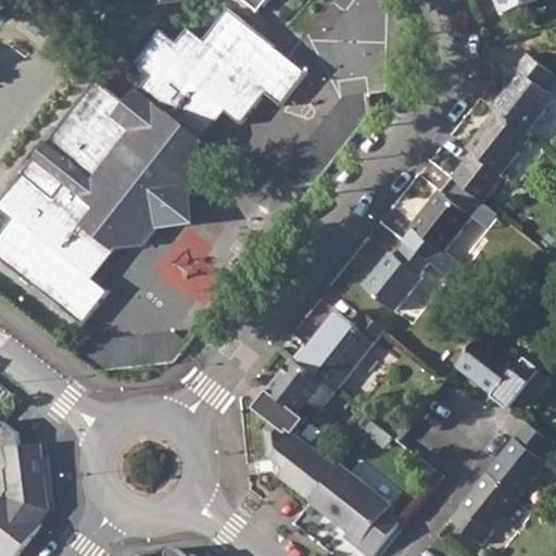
[(159,0),(164,4),(166,0),(241,0),(258,14),(268,0),(159,0)]
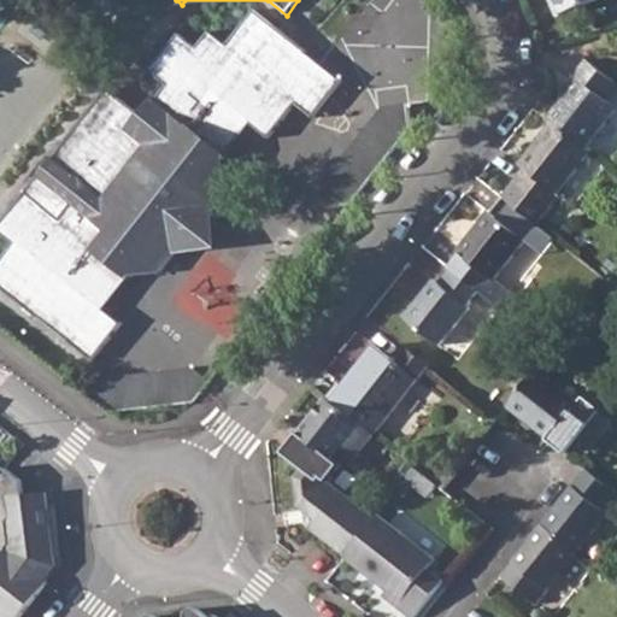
[(546,0),(554,18),(599,0),(546,0)]
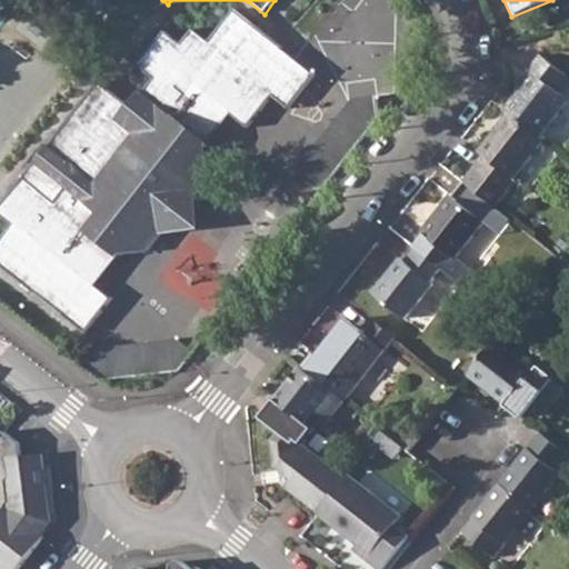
[(151,80),(141,91),(207,149),(207,143),(228,116),(246,130),(270,100),(283,111),(312,76),(231,11),(206,45),(190,31),(179,45),(163,33),(136,67),(151,80)]
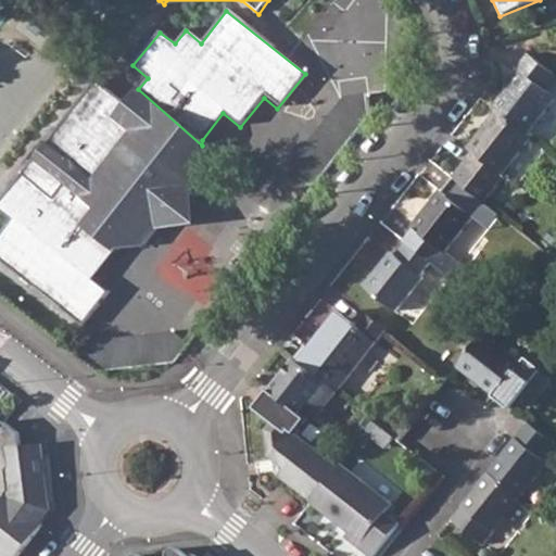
[(519,71),(491,109),(495,112),(525,136),(553,98),(545,91),(555,76),(555,75),(527,53),(515,67),(519,71)]
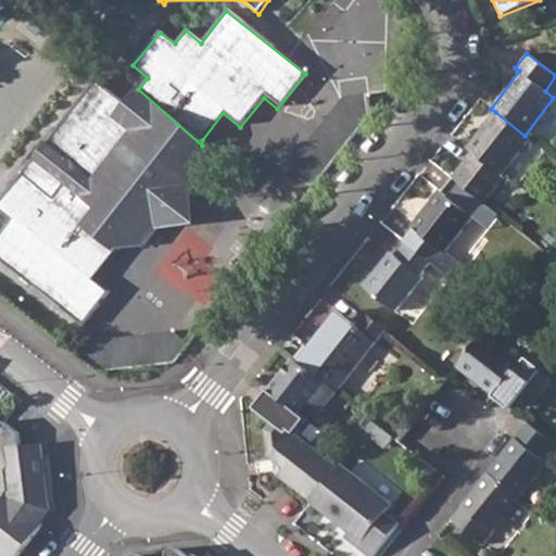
[(202,146),(138,89),(126,104),(95,80),(0,199),(0,211),(9,218),(0,228),(0,260),(81,325),(108,291),(91,278),(114,249),(142,245),(158,227),(194,223),(190,185),(205,167),(202,146)]
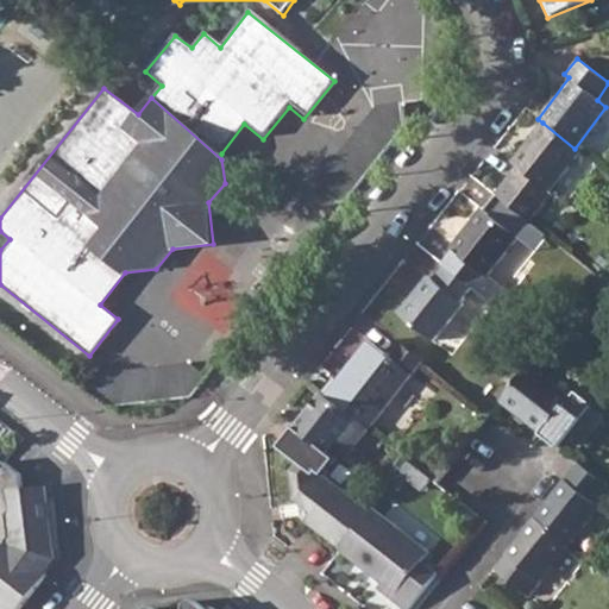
[(340,157),(366,179),(402,135),(376,113),(340,157)]
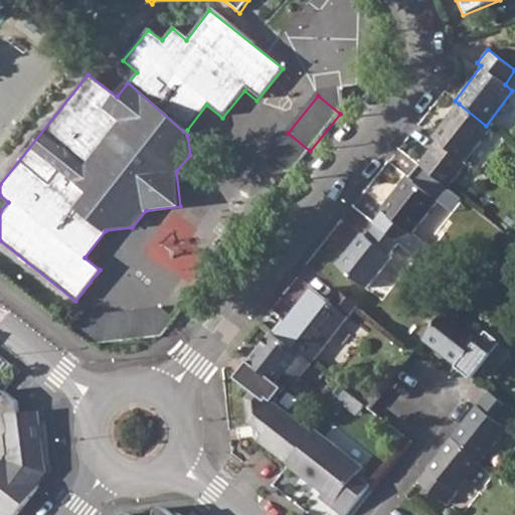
[(486,126),(459,104),(432,137),(437,140),(417,164),(447,187),(467,162),(464,160),(490,128),(486,126)]
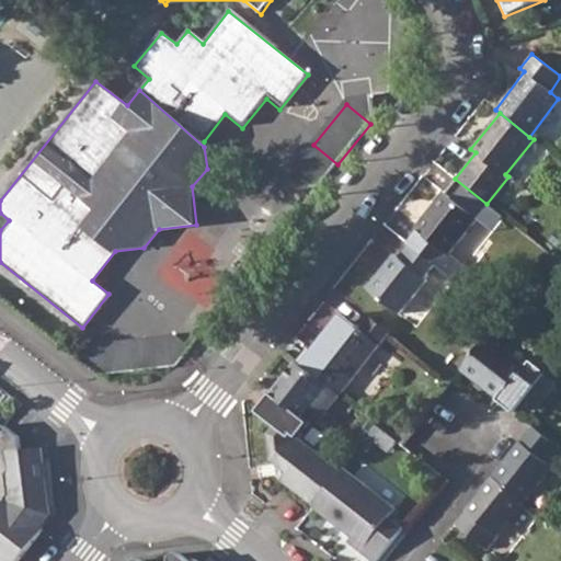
[(420,232),(410,244),(435,264),(438,267),(466,289),(477,276),(449,254),(476,219),(442,193),(415,228),(420,232)]
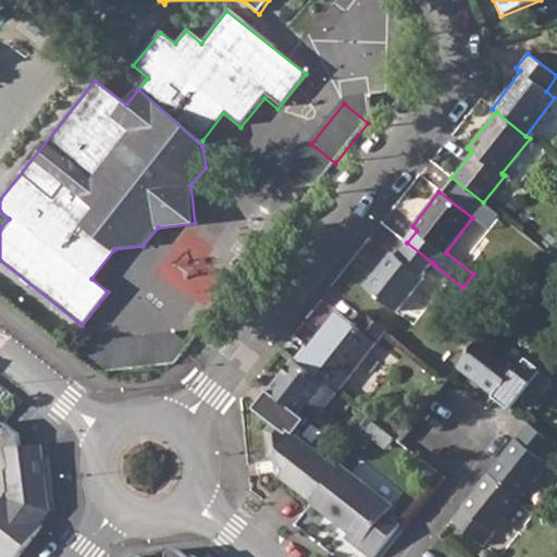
[(432,262),(407,243),(397,257),(392,254),(366,286),(397,311),(425,276),(423,274),(432,262)]
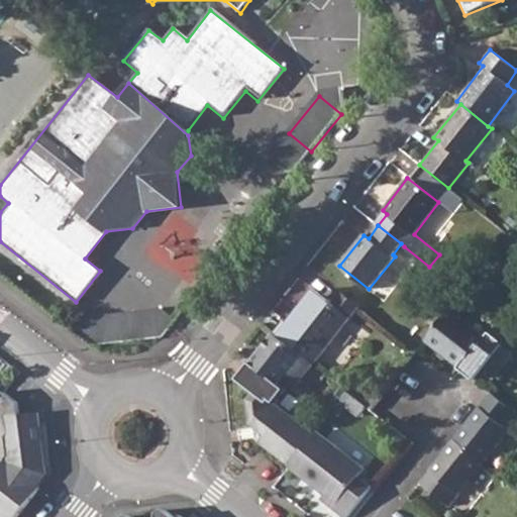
[(516,226),(509,236),(505,243),(516,253),(516,226)]
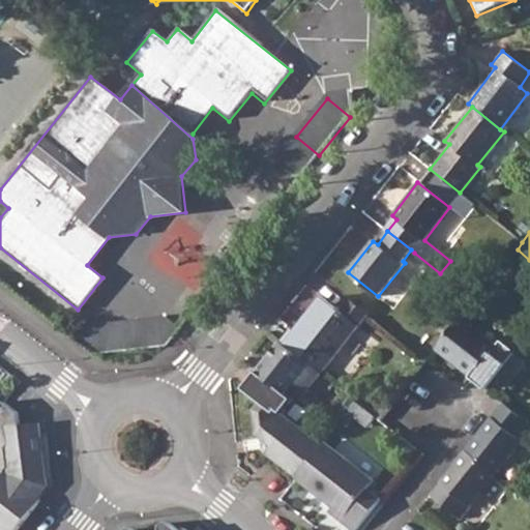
[(292,329),(282,342),(322,374),(365,319),(348,304),(340,314),(324,301),(298,333),(292,329)]
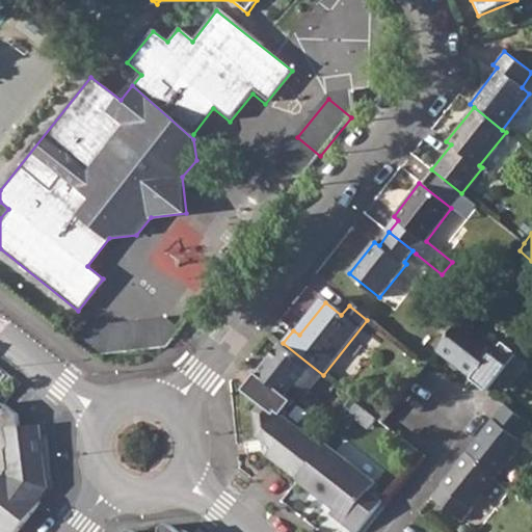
[(174,347),(173,318),(91,321),(92,350),(174,347)]
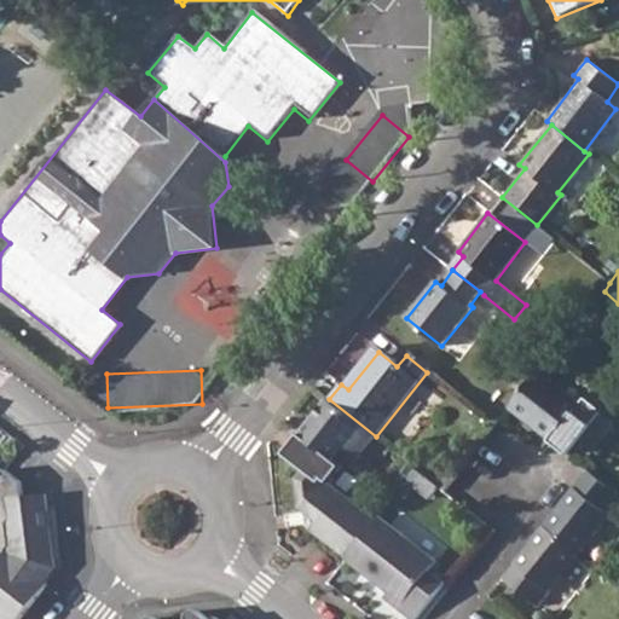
[(541,372),(510,411),(550,444),(568,457),(601,415),(583,400),(579,404),(541,372)]
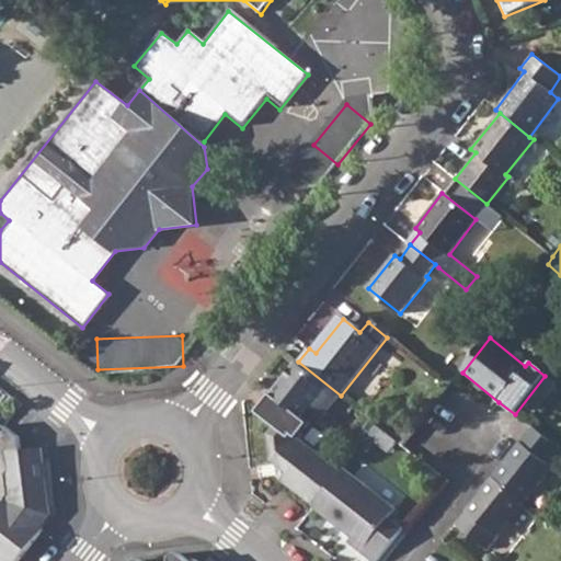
[(281,404),(267,422),(275,427),(292,441),(294,437),(299,441),(310,425),(302,419),(312,408),(324,418),(341,396),(298,362),(271,397),(281,404)]
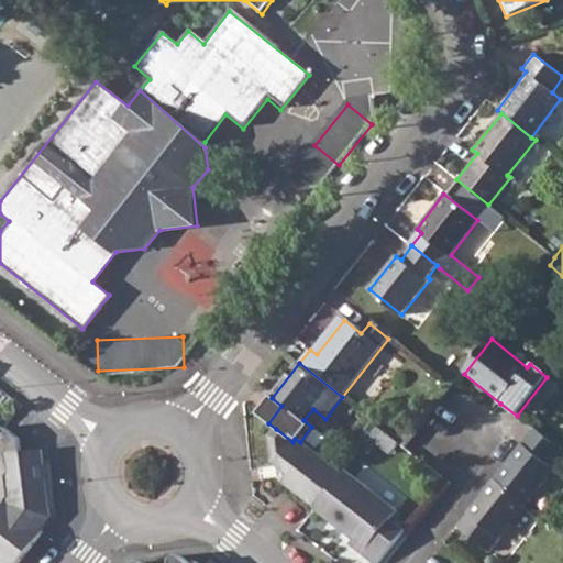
[(406,424),(394,439),(399,443),(406,448),(417,433),(406,424)]
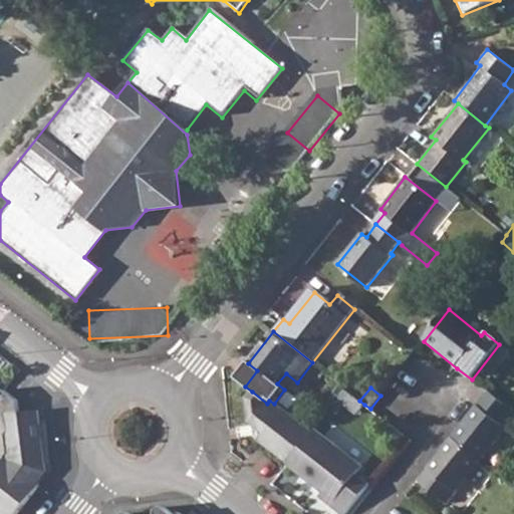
[(267,404),(252,392),(246,401),(249,422),(254,425),(254,427),(256,438),(256,439),(289,465),(312,435),(274,404),(269,401),(267,404)]
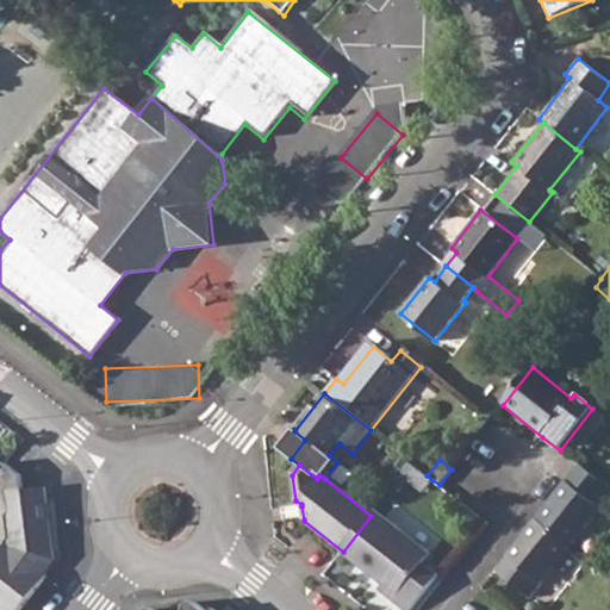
[(579,465),(535,520),(570,547),(599,510),(593,505),(607,489),(579,465)]
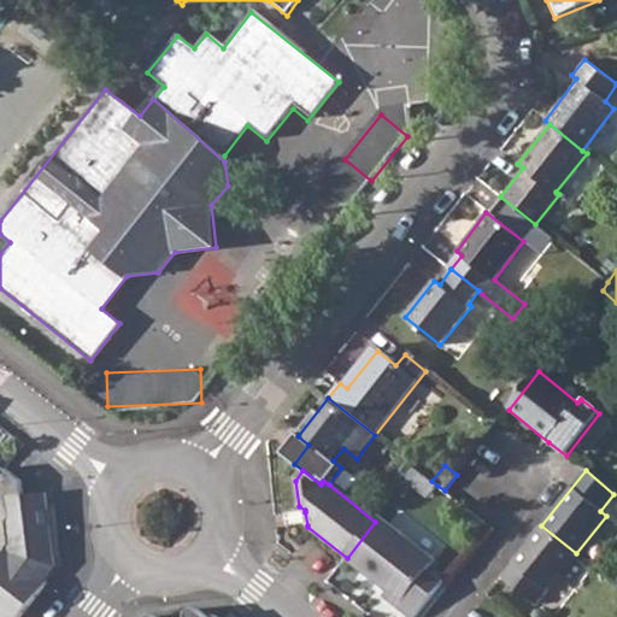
[(424,475),(417,486),(430,497),(438,486),(432,481),(424,475)]
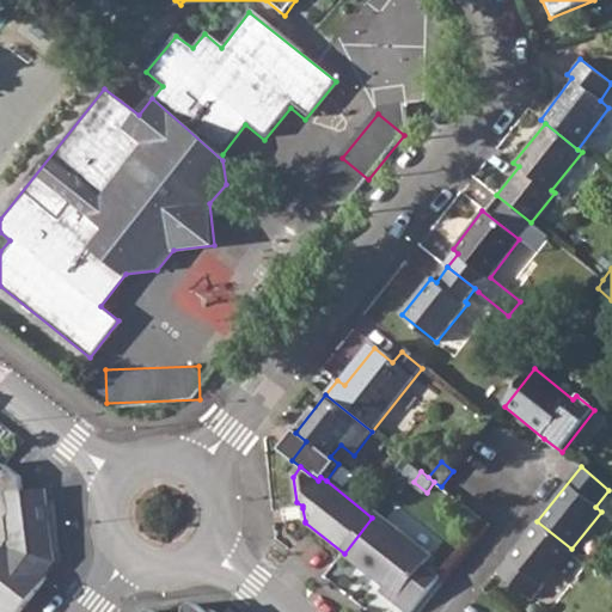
[(0,554),(0,605),(8,611),(20,611),(48,577),(44,573),(55,558),(50,518),(43,518),(42,506),(49,505),(47,487),(8,491),(12,539),(0,554)]
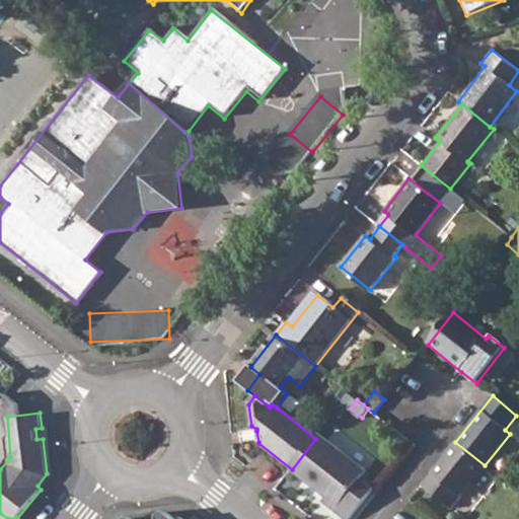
[(292,469),(292,470),(327,499),(324,503),(344,518),(351,518),(373,492),(361,482),(368,472),(320,435),(315,439),(292,469)]
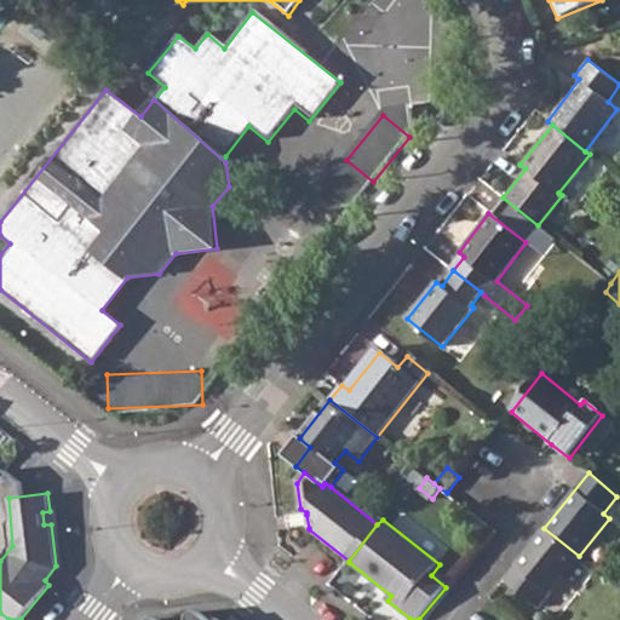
[(544,528),(503,581),(539,608),(579,556),(544,528)]
